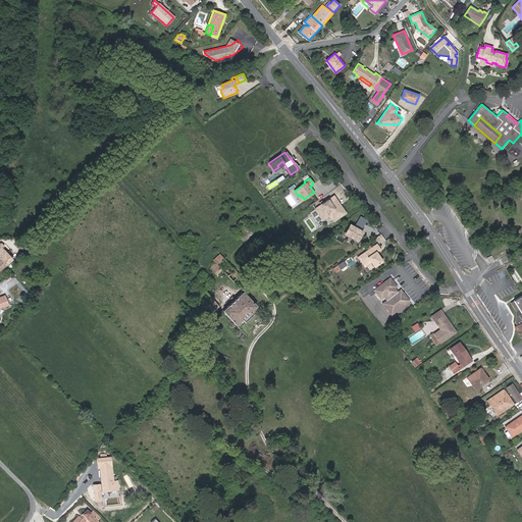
[(346,212),(333,196),(315,209),(323,220),(329,215),(333,221),(346,212)]
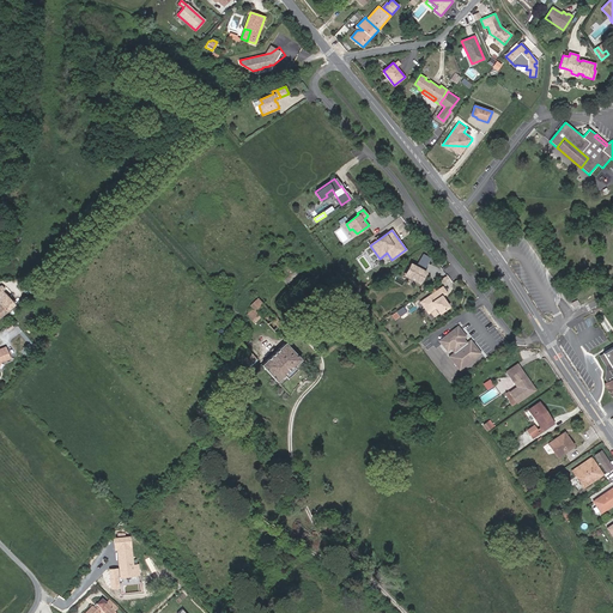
[(296,269),(285,259),(279,265),(281,267),(290,275),(296,269)]
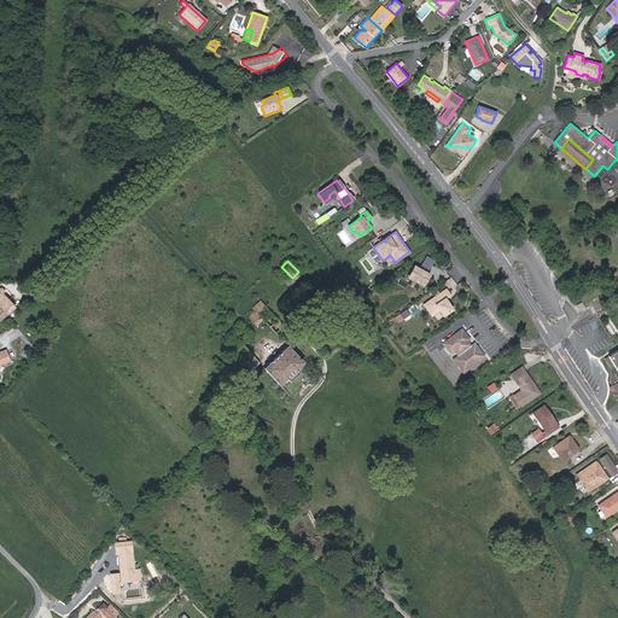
[(408,275),(424,285),(429,275),(424,273),(425,270),(414,264),(408,275)]
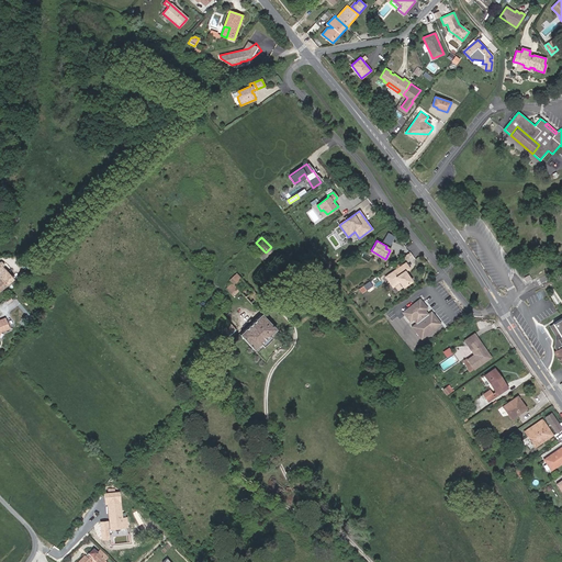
[(266,253),(258,245),(253,249),(257,253),(260,257),(266,253)]
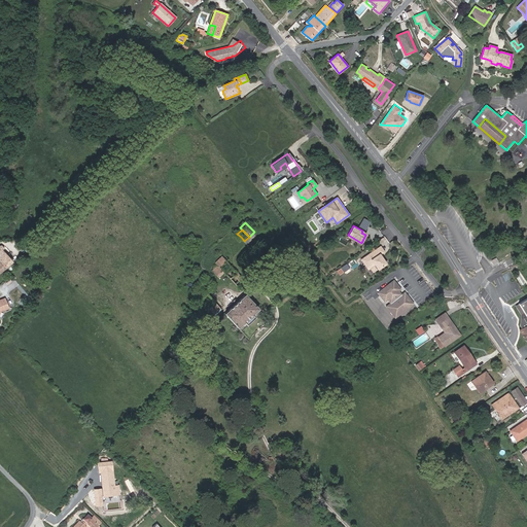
[(347,237),(360,244),(361,243),(348,235),(347,237)]
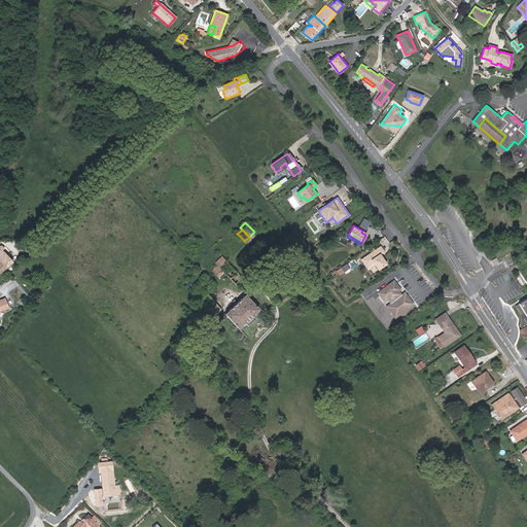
[(248,247),(259,240),(257,238),(246,245),(248,247)]
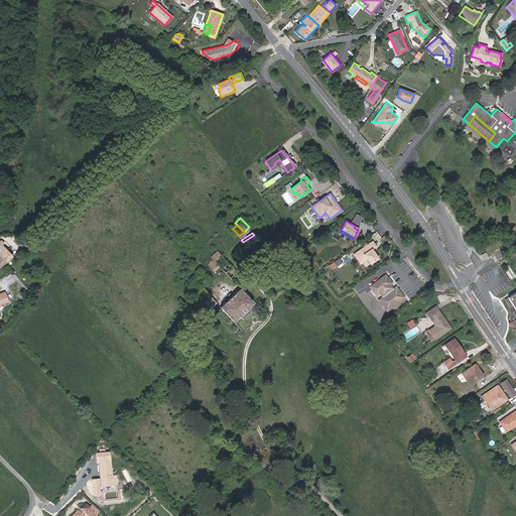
[(13,256),(2,244),(3,243),(2,241),(0,240),(0,256),(5,262),(13,256)]
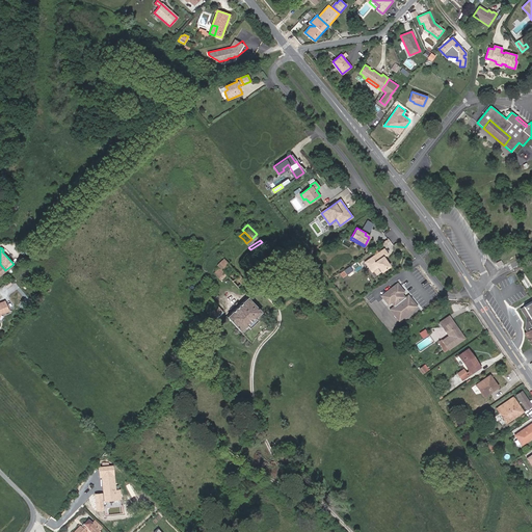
[(383,257),(379,251),(365,262),(370,269),(376,265),(381,271),(390,266),(386,260),(383,257)]
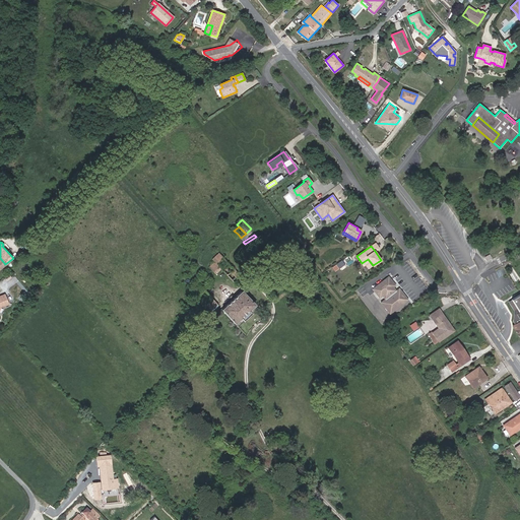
[(245,280),(229,264),(223,270),(217,264),(223,258),(218,253),(212,259),(214,262),(209,267),(215,274),(220,268),(239,286),(245,280)]
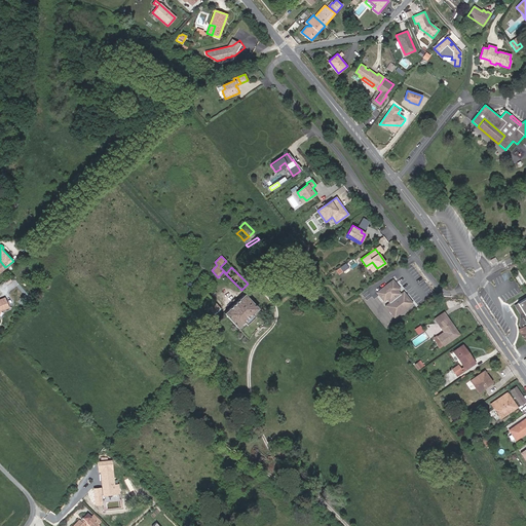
[(372,262),(366,266),(368,269),(369,269),(372,272),(377,268),(372,262)]
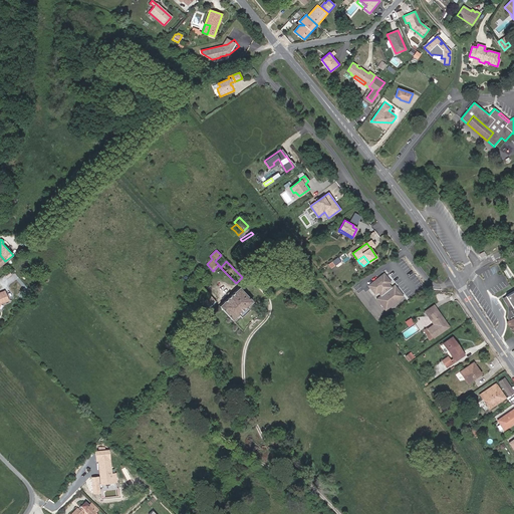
[(331,267),(341,261),(339,257),(329,263),(331,267)]
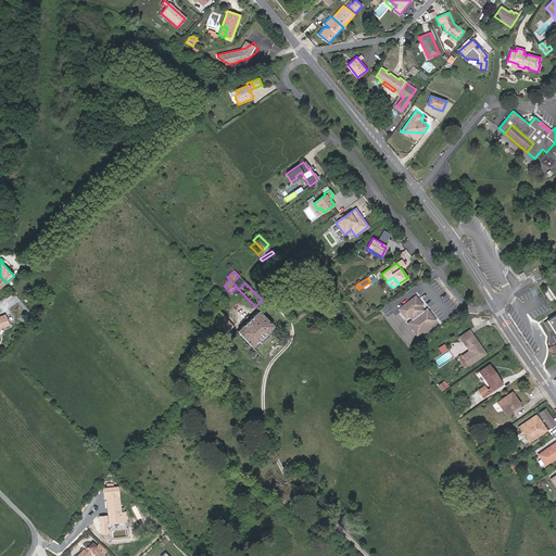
[(416,295),(399,308),(406,318),(408,316),(412,319),(407,323),(417,335),(436,319),(430,313),(427,315),(424,311),(420,306),(422,305),(416,295)]
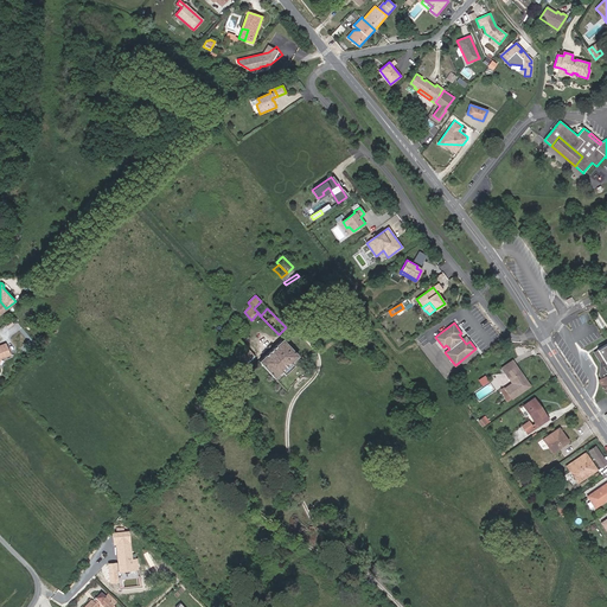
[(291,363),(298,356),(282,339),(259,362),(274,378),(281,371),(291,363)]
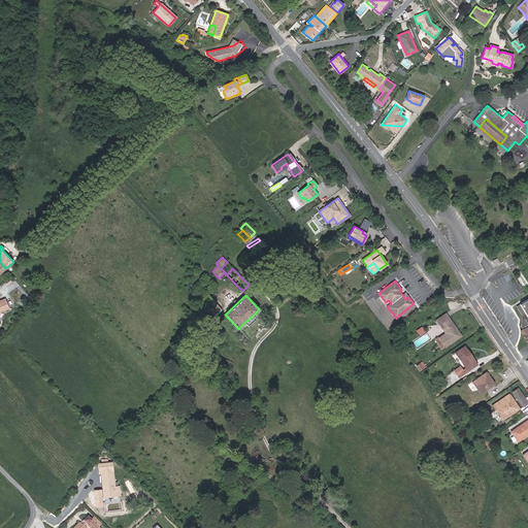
[(0,311),(0,312),(9,308),(5,298),(0,300),(0,311)]
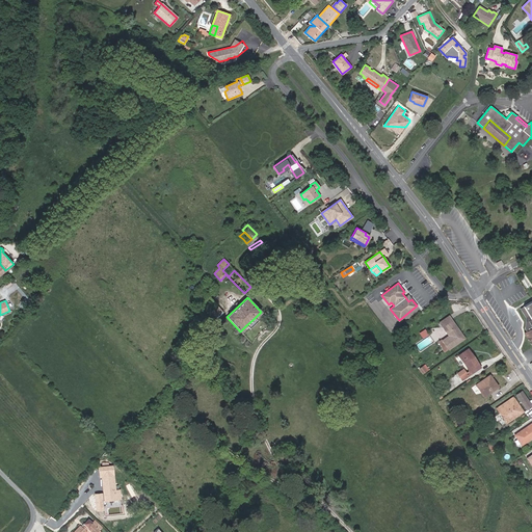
[(531,320),(531,300),(523,307),(524,307),(520,309),(525,318),(525,328),(526,331),(531,327),(531,324),(530,321),(531,320),(531,321),(531,320)]
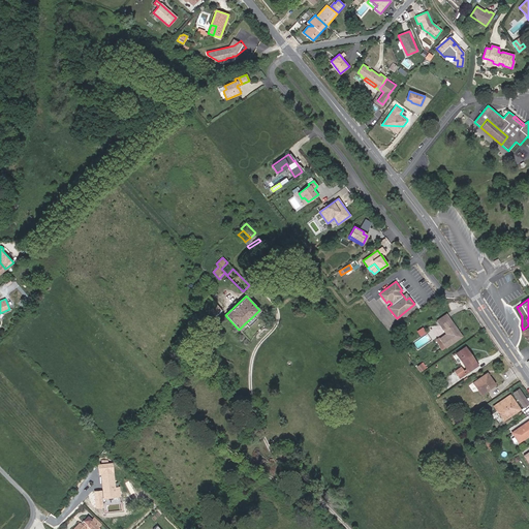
[(442,323),(449,319),(446,314),(439,319),(442,323)]
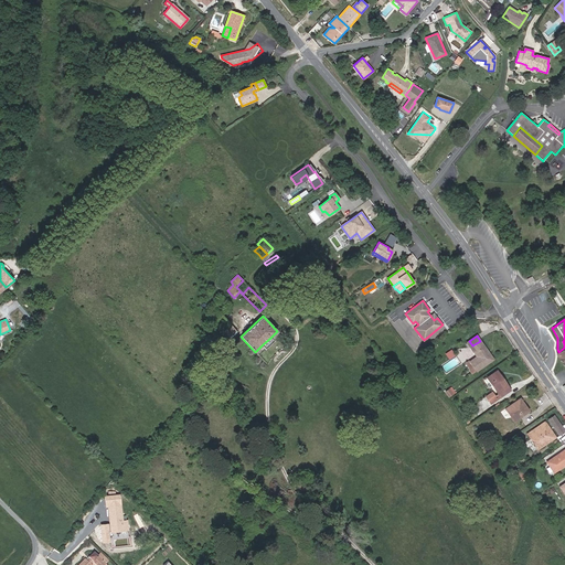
[(264,348),(273,340),(270,338),(262,345),(264,348)]
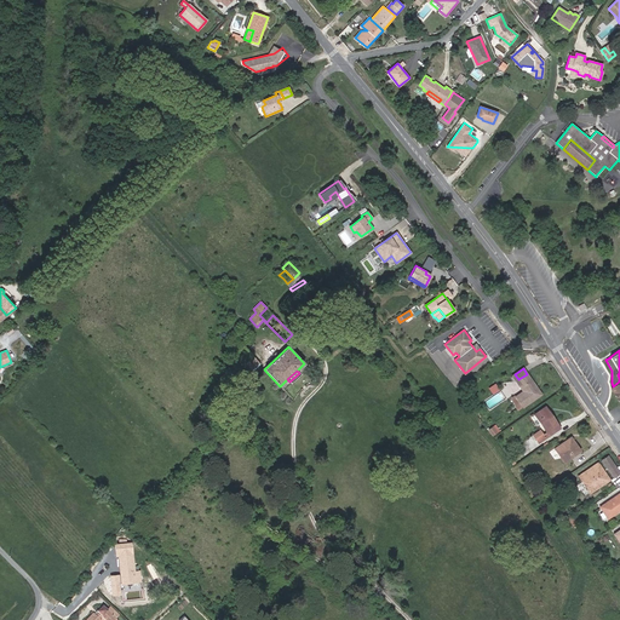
[(518,409),(539,396),(532,386),(534,384),(527,374),(518,379),(515,374),(512,375),(523,391),(516,396),(515,396),(511,399),(518,409)]
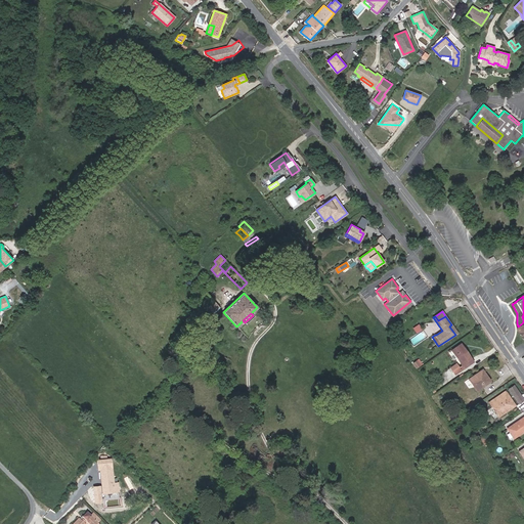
[(419,323),(413,328),(417,333),(422,330),(419,323)]
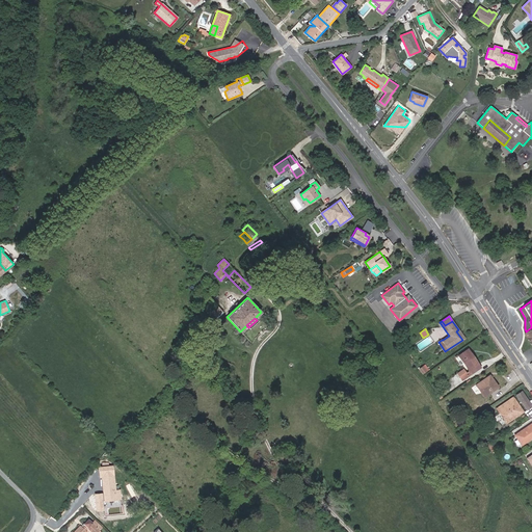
[(479,365),(468,349),(458,355),(469,371),(479,365)]
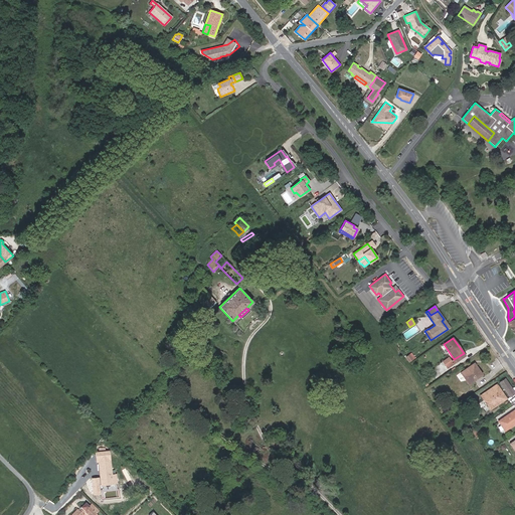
[(408,362),(414,358),(411,353),(405,357),(408,362)]
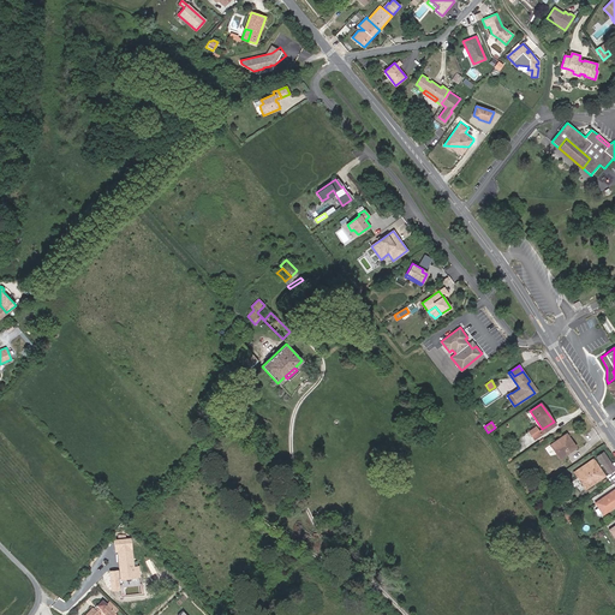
[(544,433),(556,424),(554,422),(542,429),(544,433)]
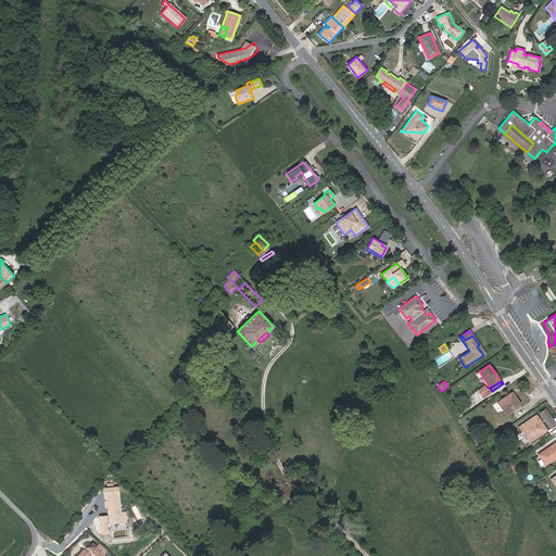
[(506,415),(520,404),(513,393),(503,400),(502,399),(496,402),(506,415)]
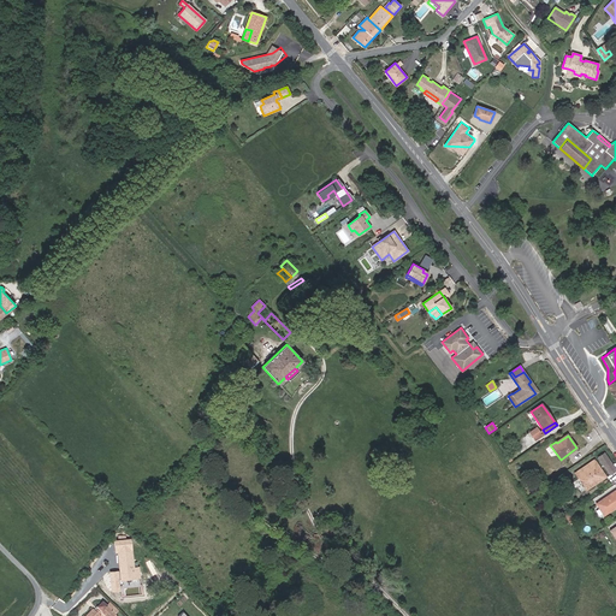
[(609,460),(604,452),(598,457),(603,465),(609,460)]
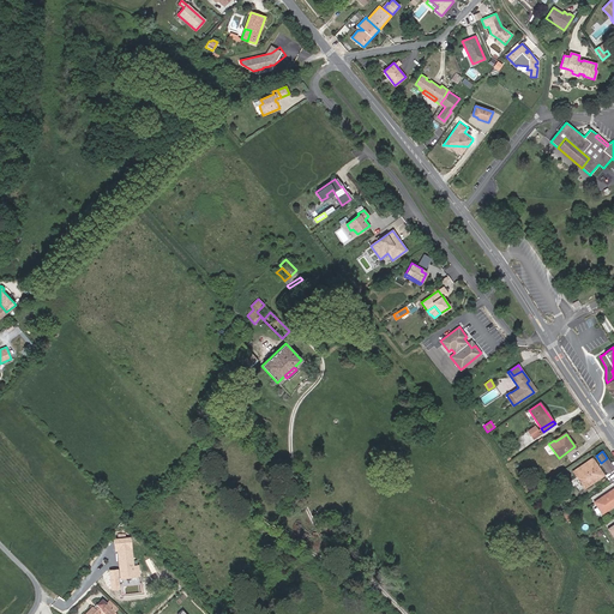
[(603,475),(593,458),(573,471),(585,488),(603,475)]
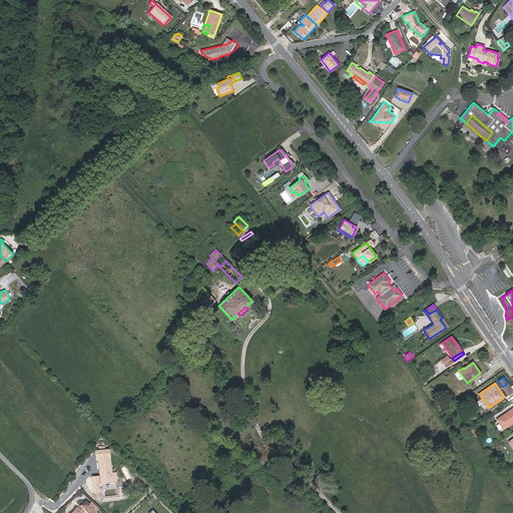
[(512,391),(507,383),(502,387),(507,395),(512,391)]
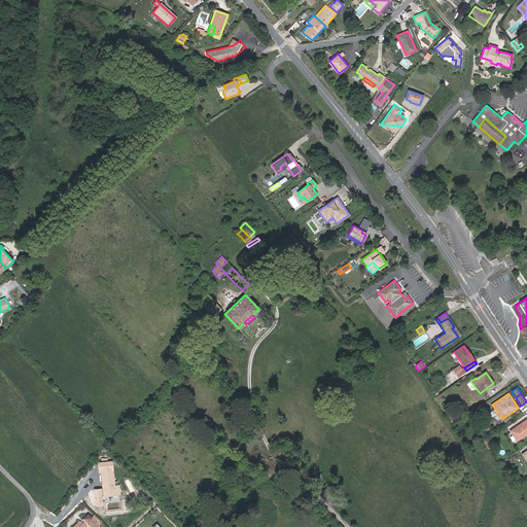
[(489,415),(482,405),(477,408),(484,418),(489,415)]
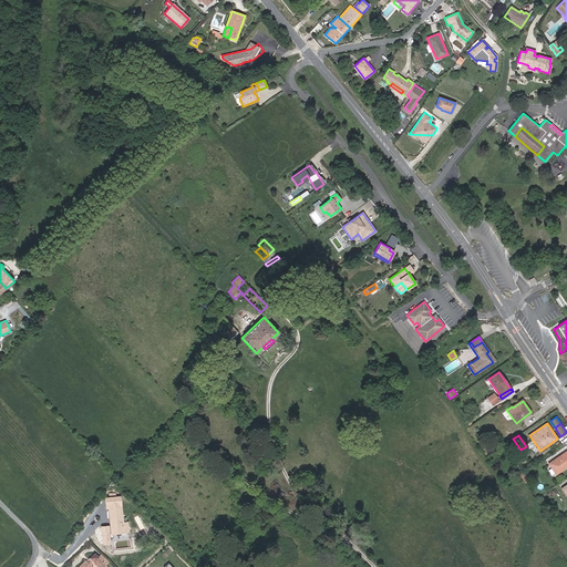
[(556,474),(566,466),(566,451),(548,464),(556,474)]
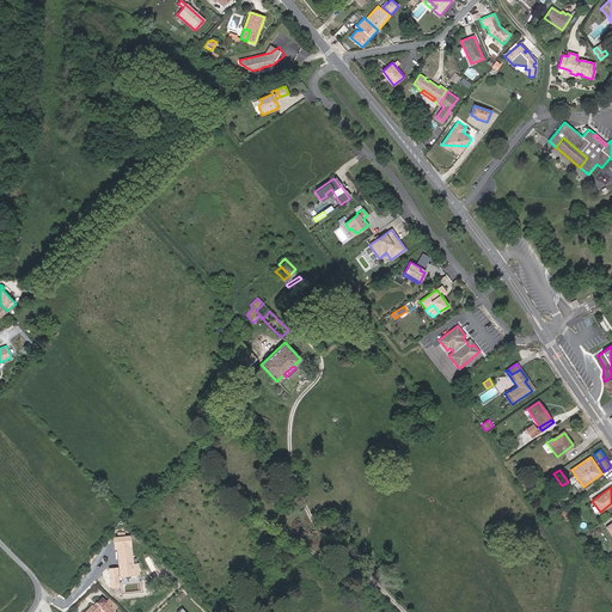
[(138,574),(136,564),(132,564),(130,546),(117,548),(120,576),(133,575),(138,574)]
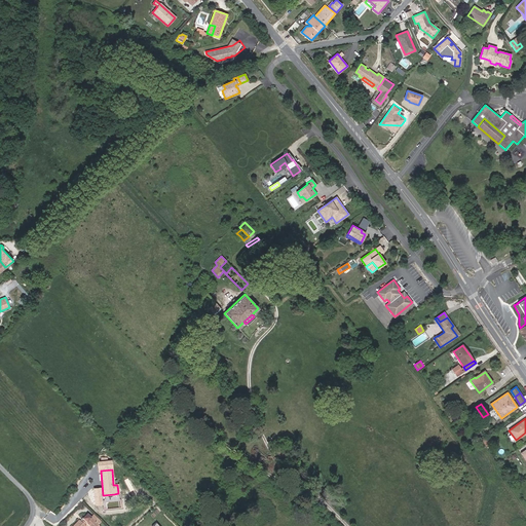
[(85,525),(84,525),(86,523),(88,525),(97,525),(99,525),(90,517),(87,514),(82,519),(83,520),(81,522),(80,521),(79,520),(72,525),(85,525)]
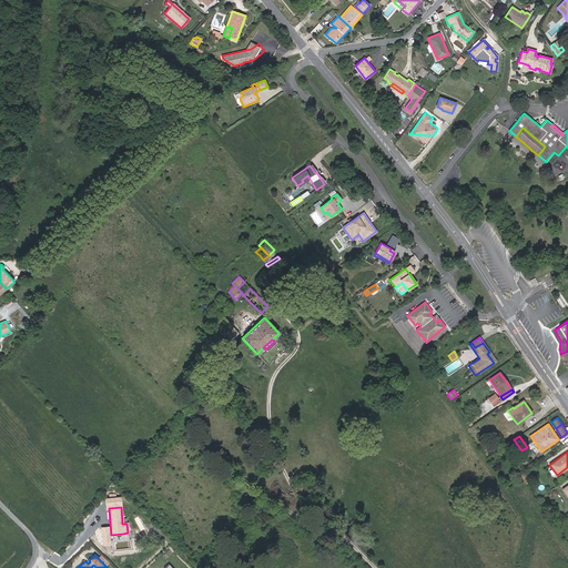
[(109,564),(101,556),(98,558),(107,567),(109,564)]
